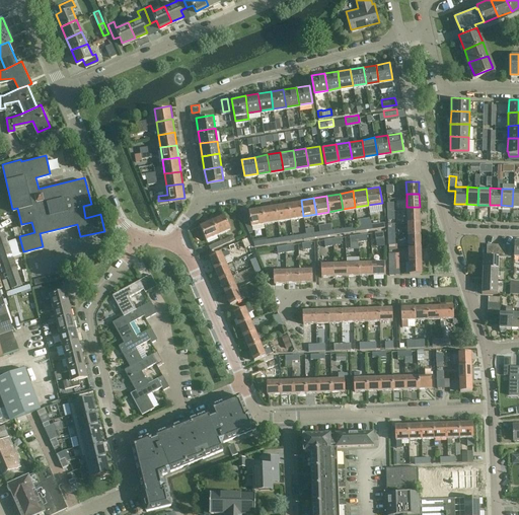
[(288,202),(290,218),(303,216),(301,200),(288,202)]
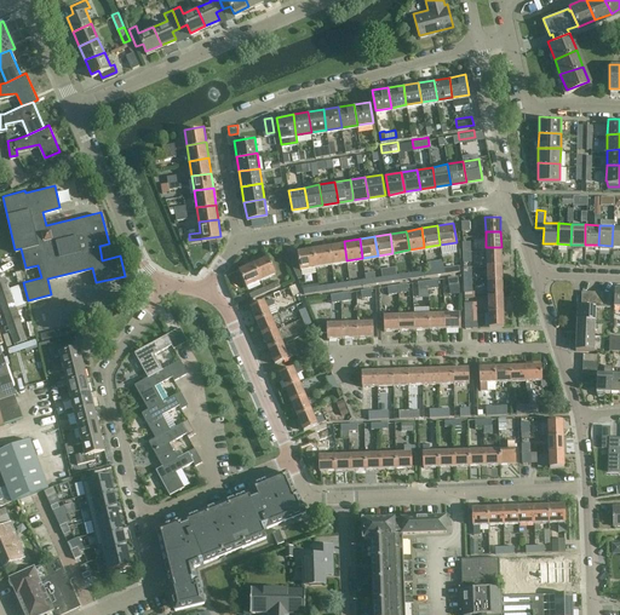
[(328,243),(331,263),(346,260),(344,241),(328,243)]
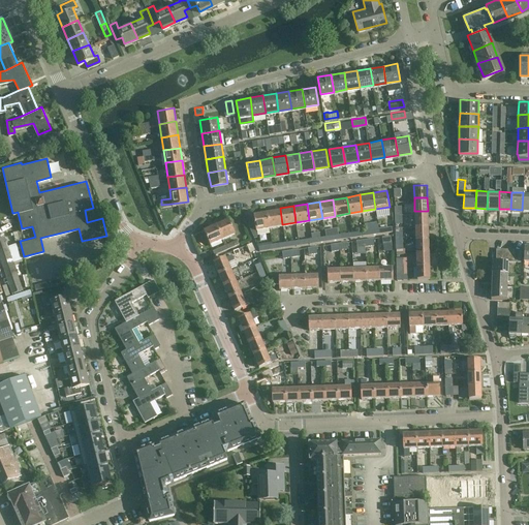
[(267,210),(269,226),(282,224),(280,208),(267,210)]
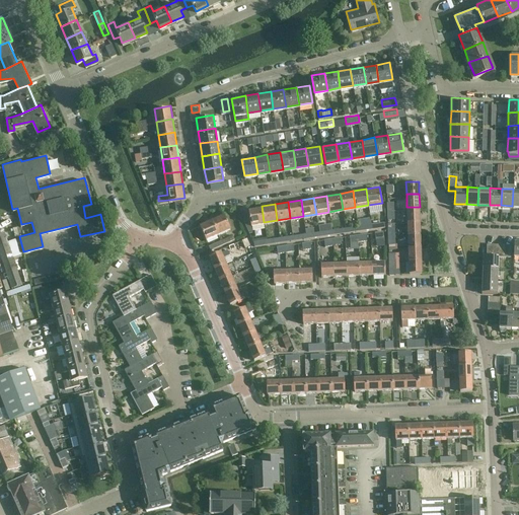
[(252,224),(264,222),(262,206),(242,209),(244,220),(248,228),(252,227),(252,224)]
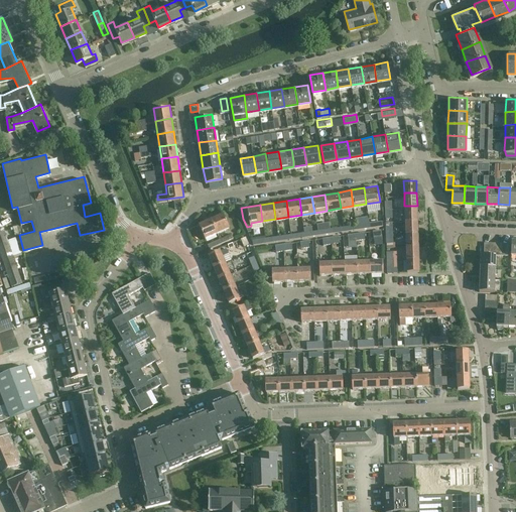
[(404,206),(405,219),(417,219),(417,206),(404,206)]
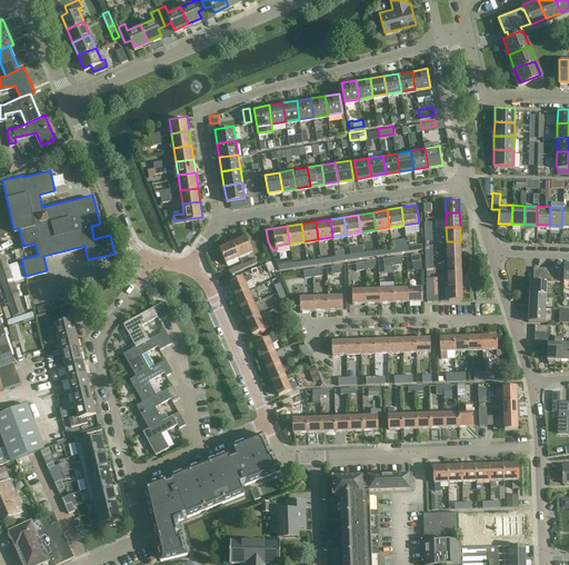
[(189,229),(186,235),(191,238),(195,233),(189,229)]
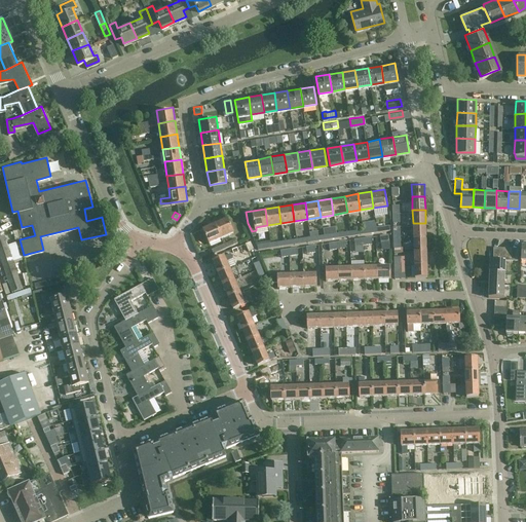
[(215,221),(221,236),(234,230),(227,216),(215,221)]
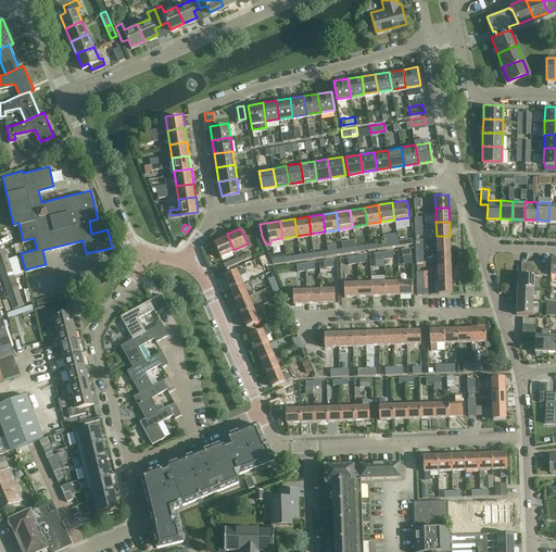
[(220,255),(234,250),(227,234),(214,239),(220,255)]
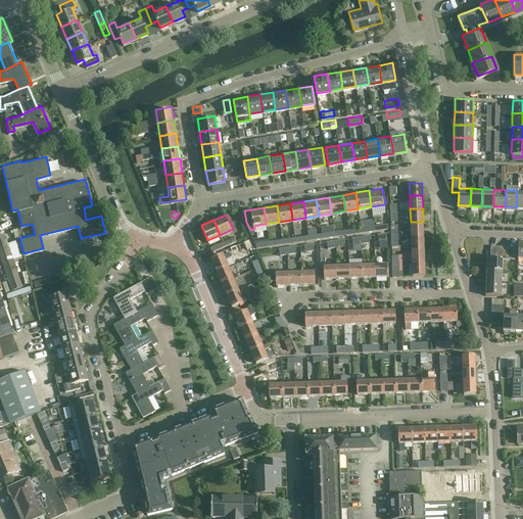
[(411,222),(411,235),(424,234),(423,222),(411,222)]
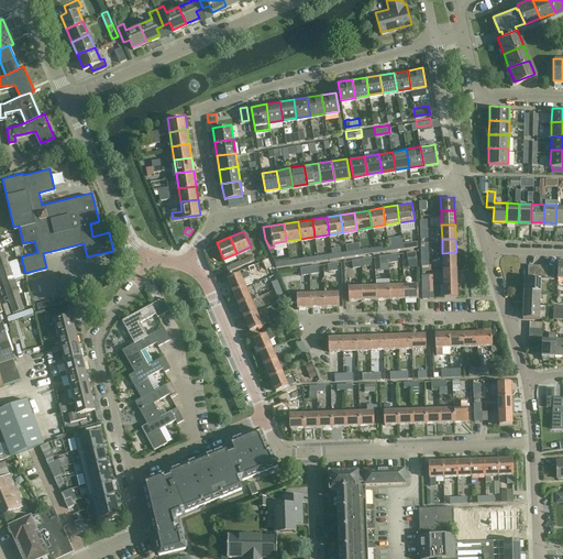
[(416,249),(406,250),(407,258),(417,255),(416,249)]
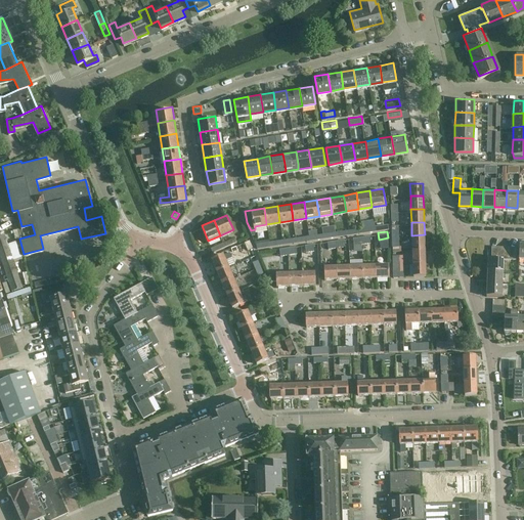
[(0,233),(0,255),(11,289),(23,286),(4,232),(0,233)]
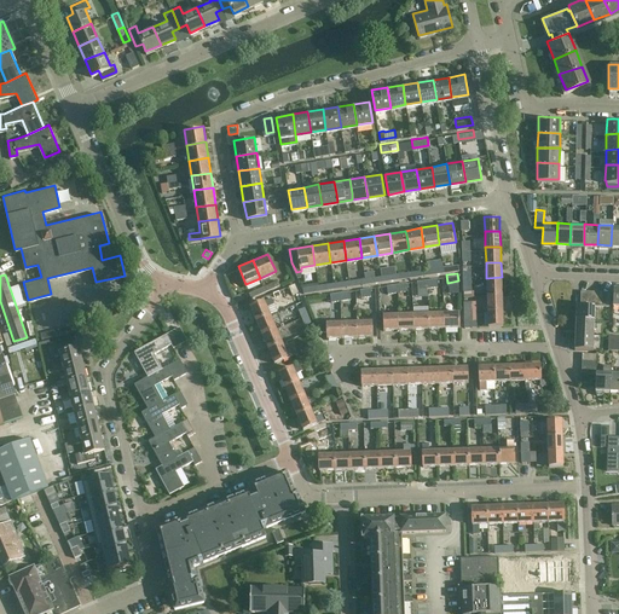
[(426,277),(427,285),(438,284),(437,276),(426,277)]
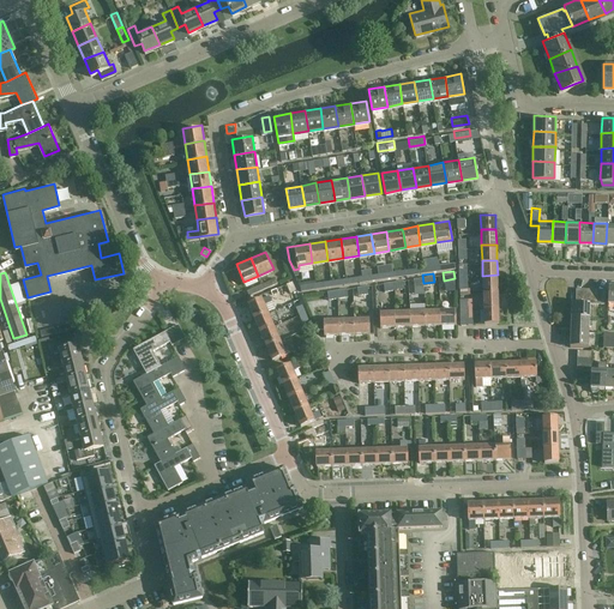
[(276,275),(262,281),(264,287),(278,281),(276,275)]
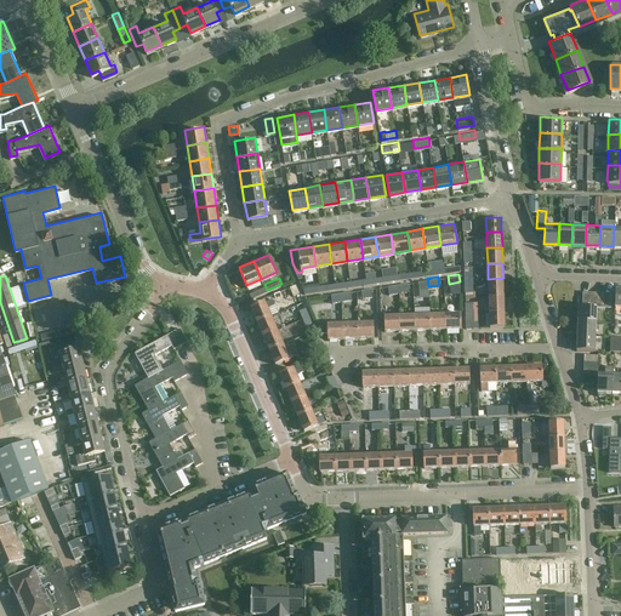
[(488,279),(489,295),(503,295),(503,278),(488,279)]
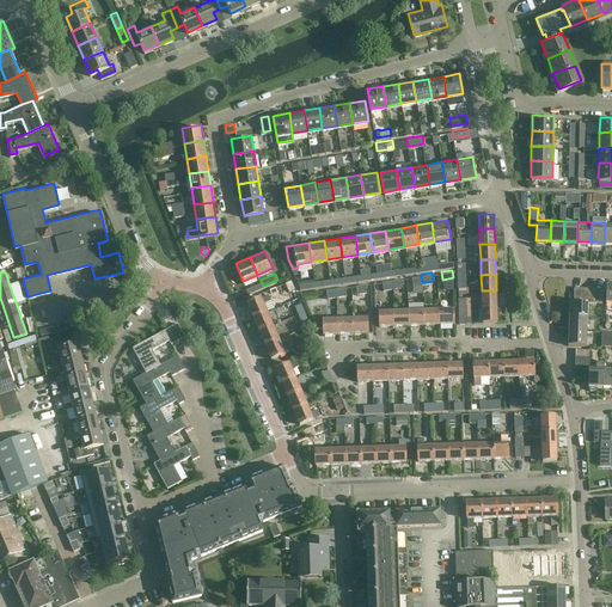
[(392,279),(393,287),(403,284),(402,277),(392,279)]
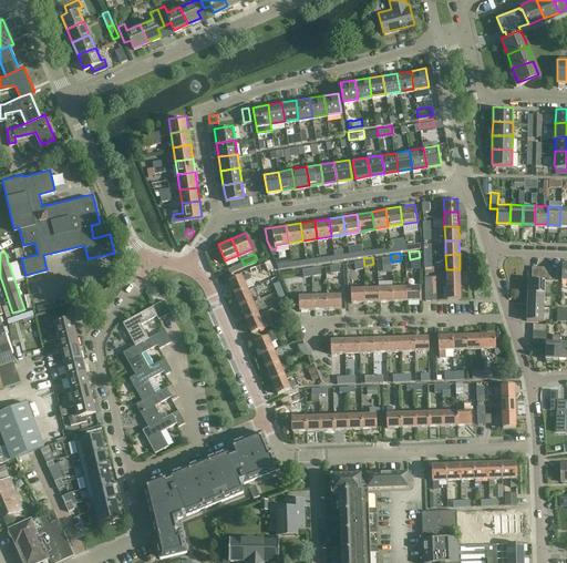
[(269,258),(261,262),(265,268),(271,265),(269,258)]
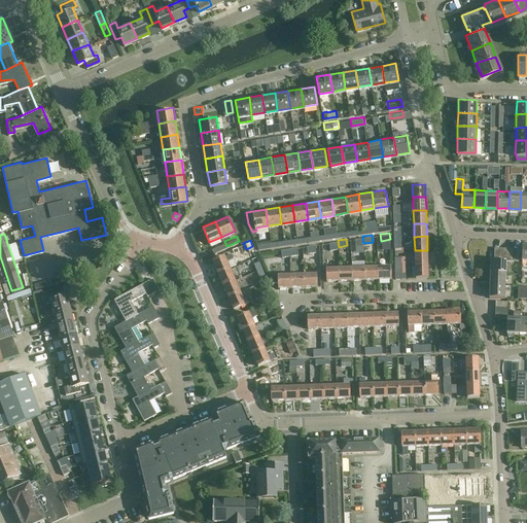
[(329,248),(339,247),(338,240),(328,241),(329,248)]
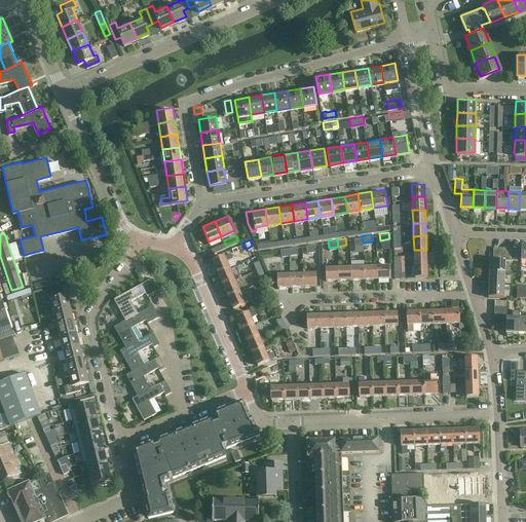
[(213,251),(226,246),(224,240),(212,247),(213,251)]
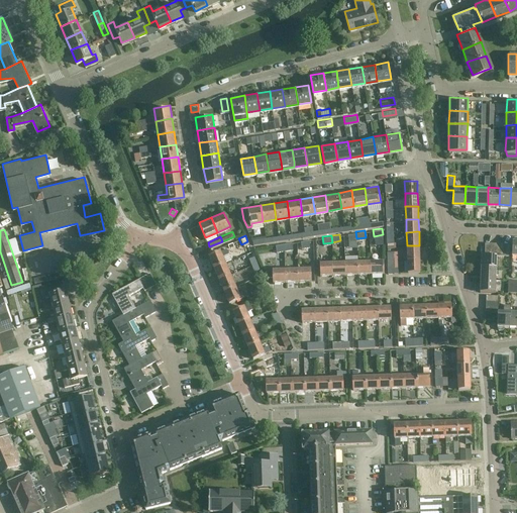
[(310,245),(309,238),(300,239),(301,246),(310,245)]
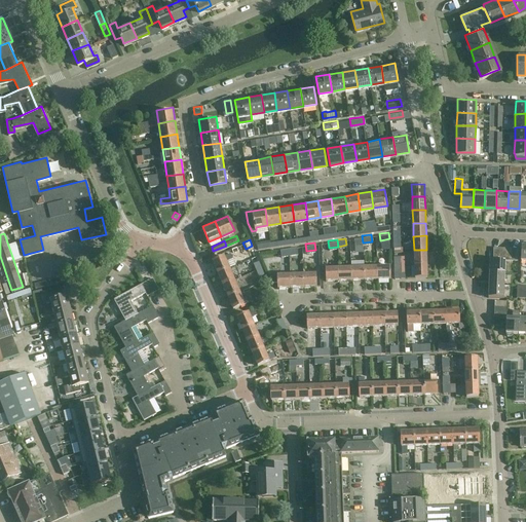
[(289,246),(290,253),(299,252),(297,245),(289,246)]
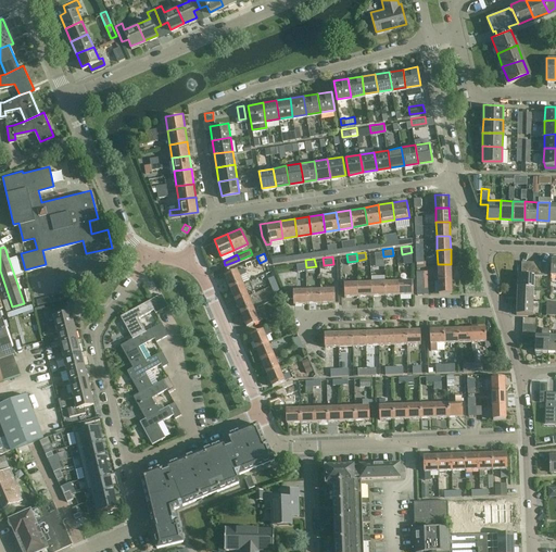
[(298,270),(306,267),(305,260),(297,262),(298,270)]
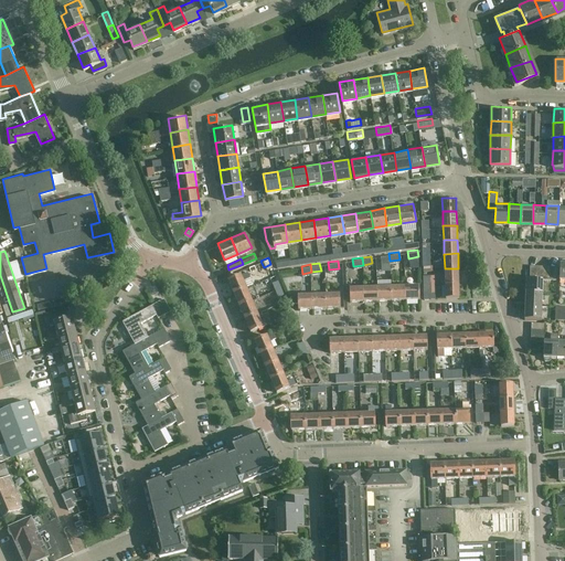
[(445,268),(445,282),(459,282),(458,268),(445,268)]
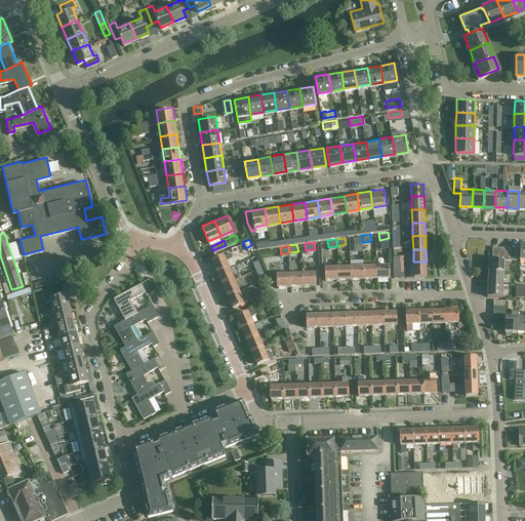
[(211,257),(216,270),(229,264),(235,261),(233,255),(232,255),(230,250),(225,252),(224,252),(211,257)]
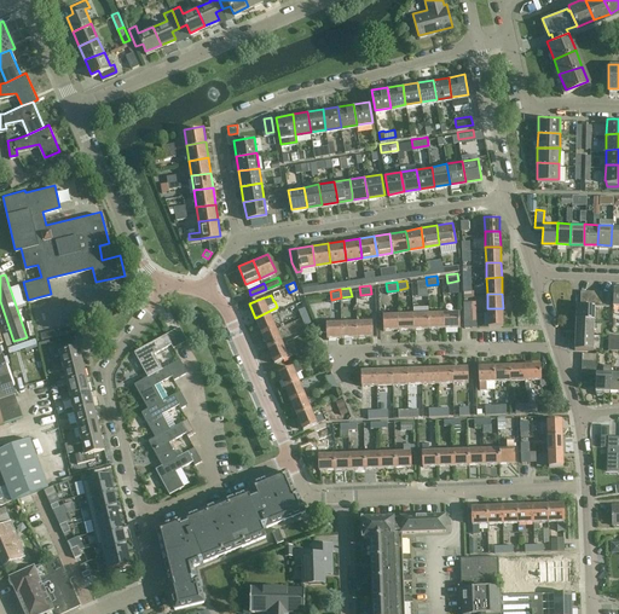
[(576,302),(576,318),(594,318),(595,303),(594,303),(586,303),(579,303),(579,302),(576,302)]
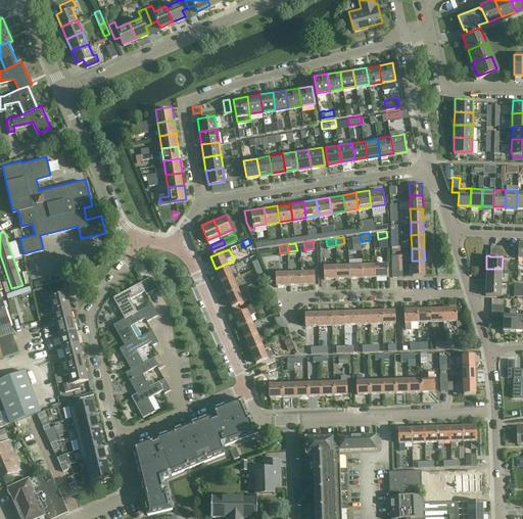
[(251,260),(254,267),(260,264),(257,257),(251,260)]
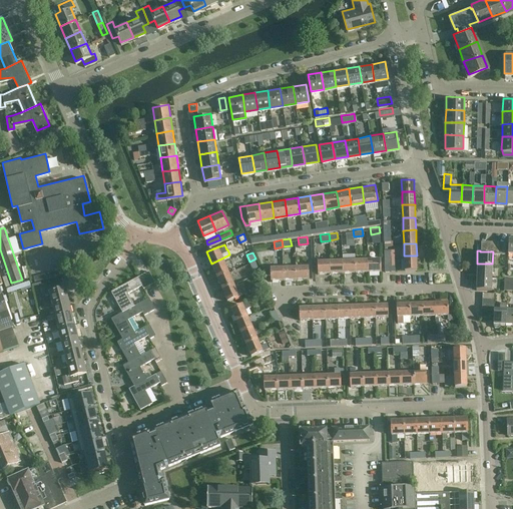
[(392,264),(391,256),(384,256),(385,269),(395,269),(395,264),(392,264)]
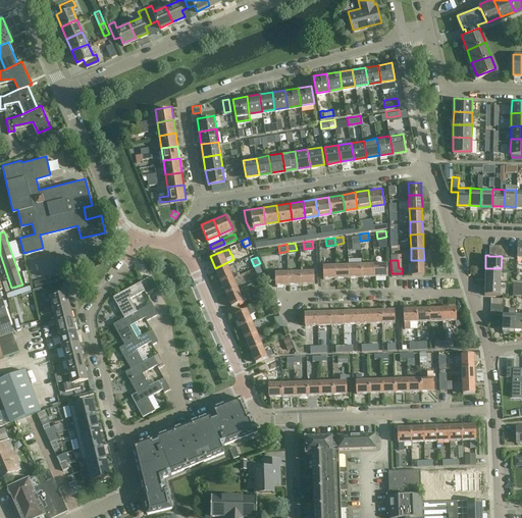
[(424,272),(424,260),(411,260),(411,273),(424,272)]
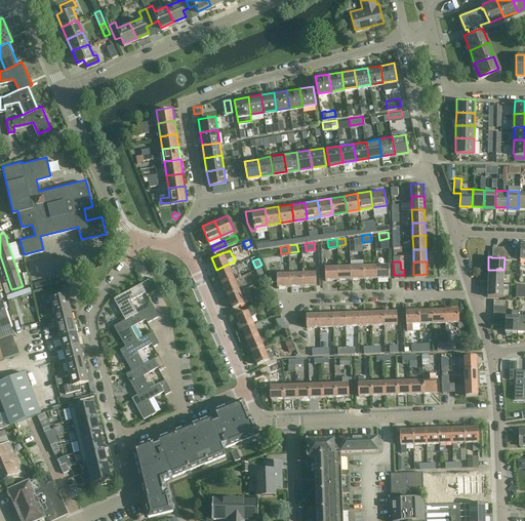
[(364,264),(365,277),(377,276),(377,263),(364,264)]
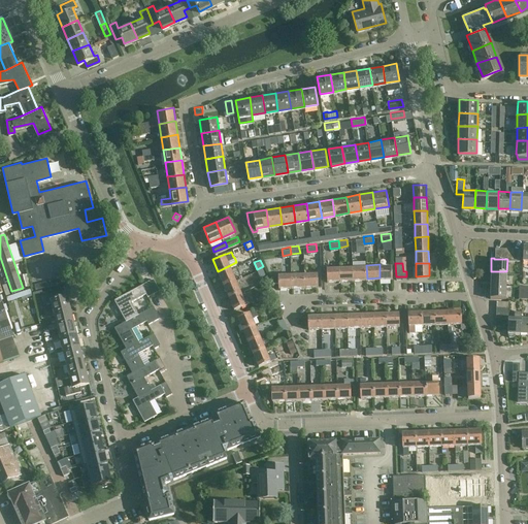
[(380,264),(380,277),(392,277),(392,264),(380,264)]
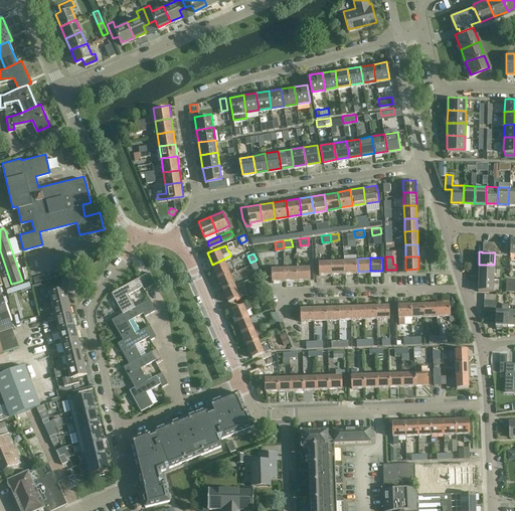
[(212,265),(217,275),(229,271),(224,259),(212,265)]
